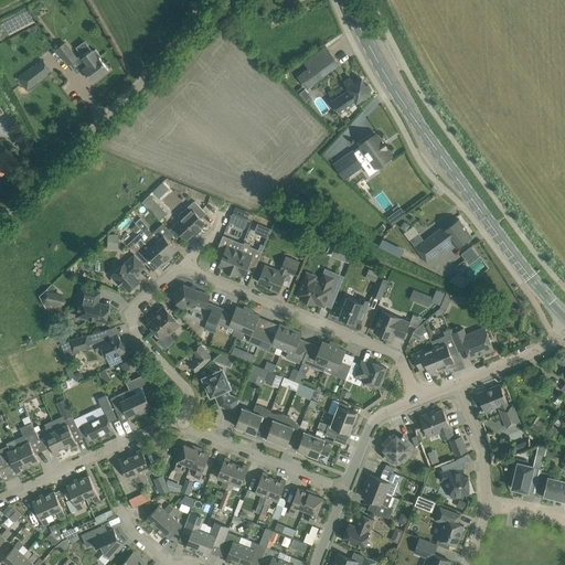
[(242,0),(252,9),(259,1),(258,0),(242,0)]
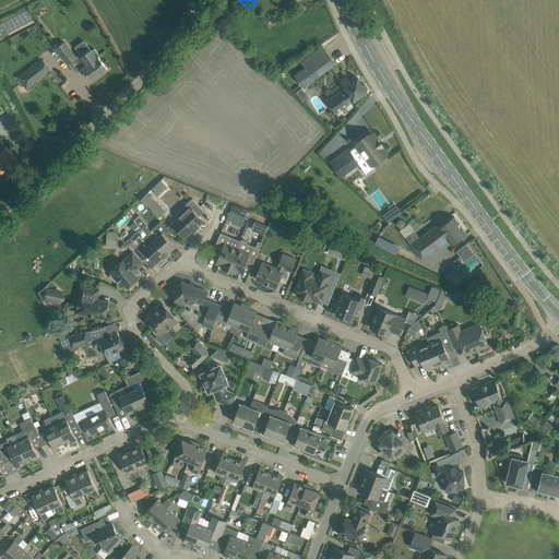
[(78,60),(93,81),(108,69),(98,57),(100,56),(95,49),(93,50),(92,48),(91,49),(84,40),(75,47),(81,54),(78,57),(79,59),(78,60)]
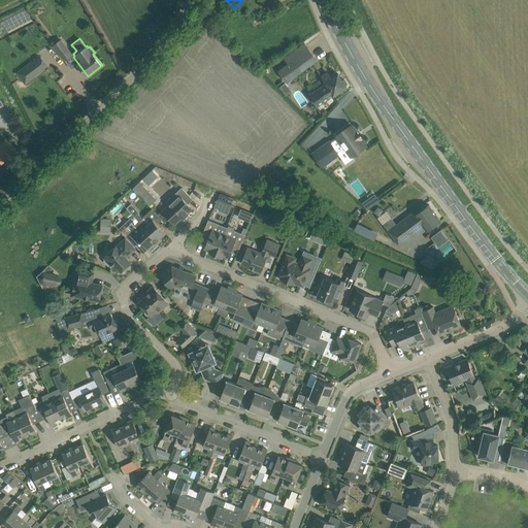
[(62,39),(53,45),(64,61),(73,54),(62,39)]
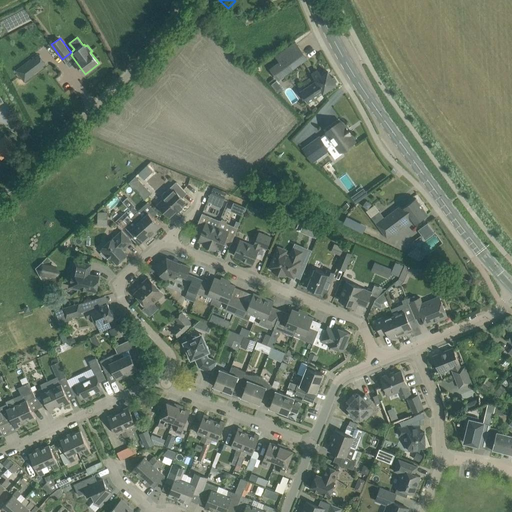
[(285,50),(274,58),(279,64),(286,74),(308,58),(296,42),(285,50)]
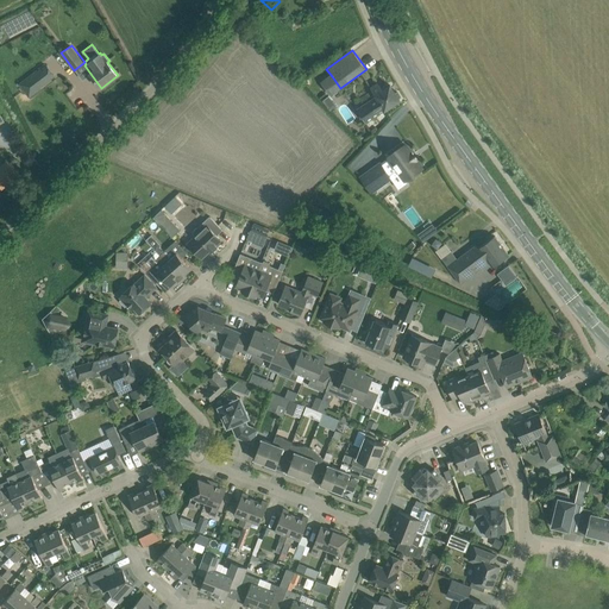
[(37,73),(19,86),(27,96),(39,87),(38,86),(44,81),(37,73)]
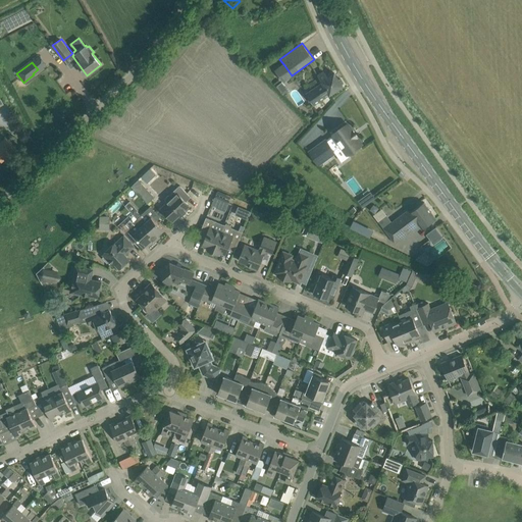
[(317,76),(322,85),(307,95),(314,104),(326,96),(343,86),(334,72),(327,77),(324,71),(317,76)]
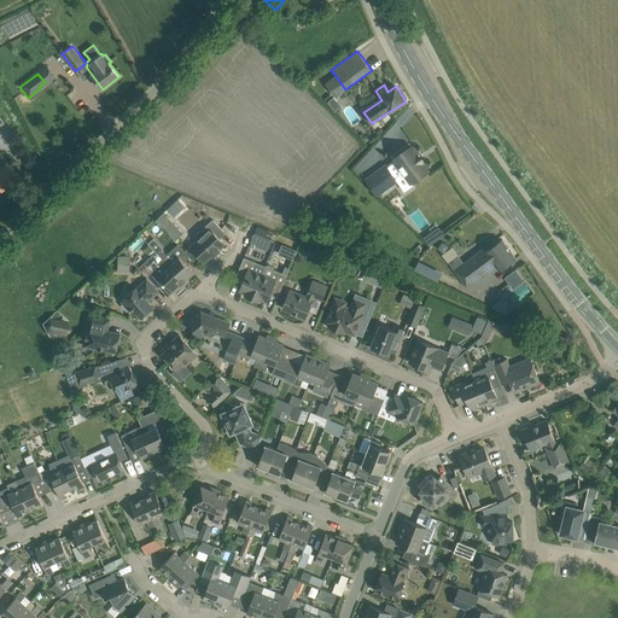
[(386,164),(365,180),(378,197),(397,182),(398,181),(398,180),(406,174),(412,182),(414,181),(429,170),(421,162),(420,163),(410,149),(412,147),(386,164)]
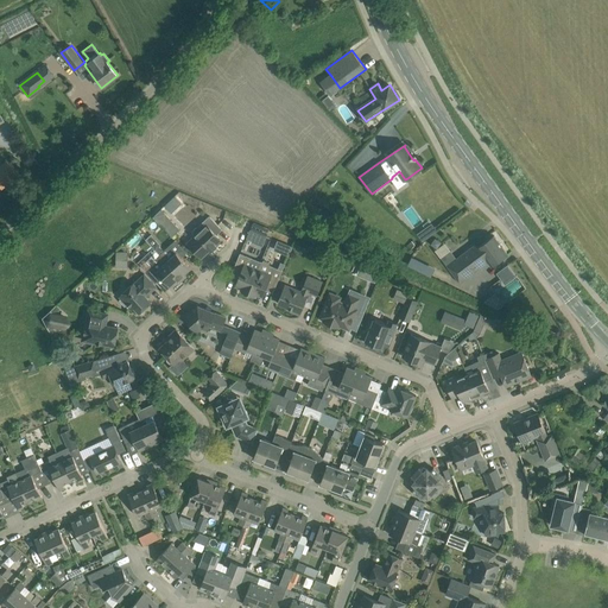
[(19,173),(11,164),(7,159),(2,163),(0,159),(0,183),(2,187),(19,173)]
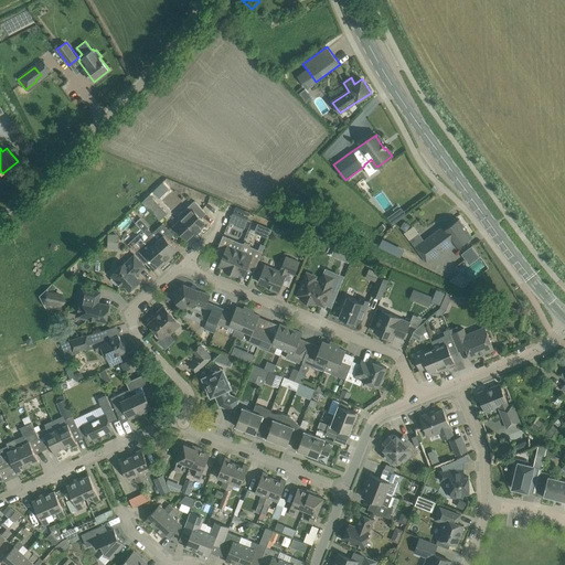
[(150,194),(142,202),(150,210),(160,221),(167,213),(150,194)]
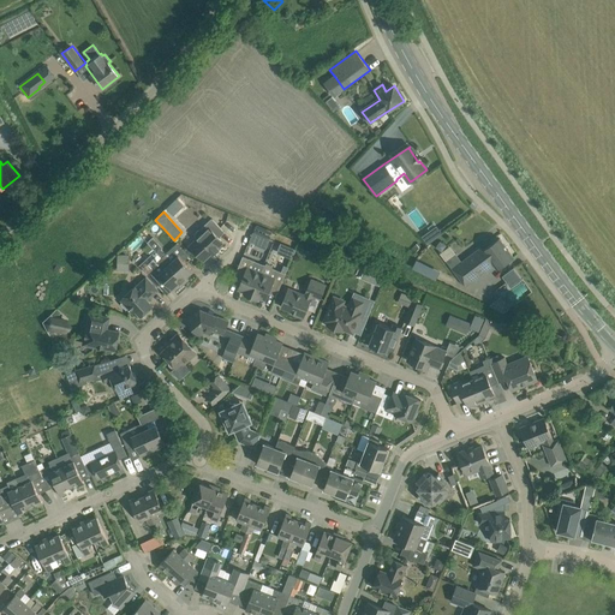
[(225,232),(216,224),(212,219),(199,231),(197,232),(196,233),(196,234),(196,237),(197,239),(190,245),(204,262),(214,252),(214,254),(219,249),(219,248),(224,243),(219,238),(225,232)]
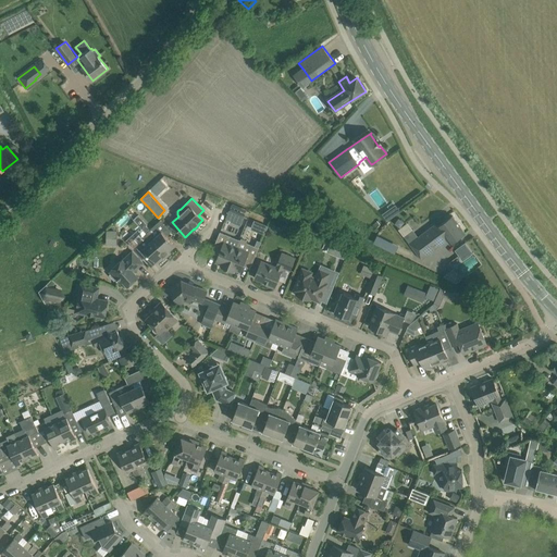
[(387,220),(400,210),(395,203),(382,213),(387,220)]
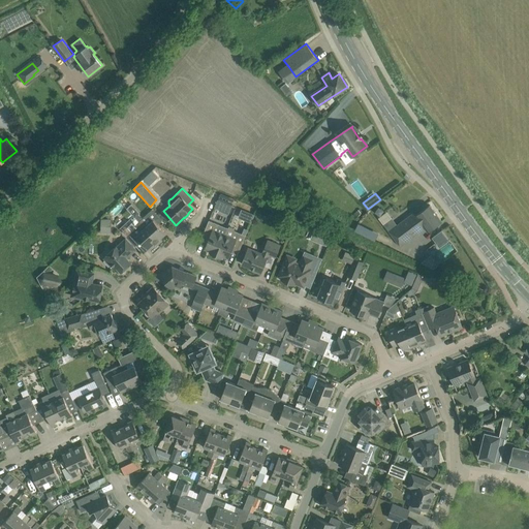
[(218,200),(215,208),(219,210),(219,211),(228,214),(231,206),(218,200)]
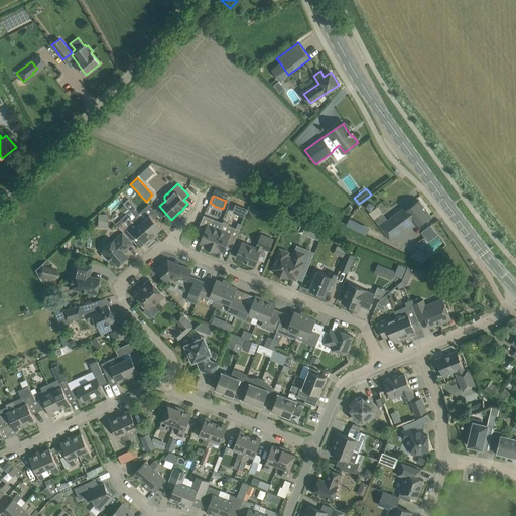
[(136,208),(128,199),(123,203),(135,216),(135,217),(155,238),(158,234),(157,233),(162,228),(149,215),(144,220),(135,209),(136,208)]
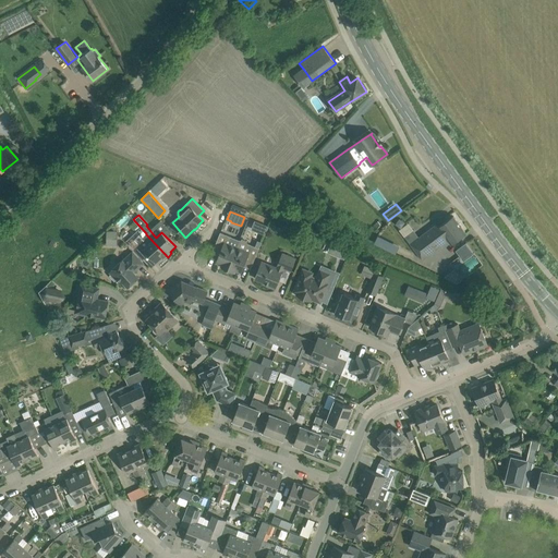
[(451,244),(458,240),(466,233),(453,216),(439,227),(437,225),(410,244),(422,259),(448,240),(451,244)]
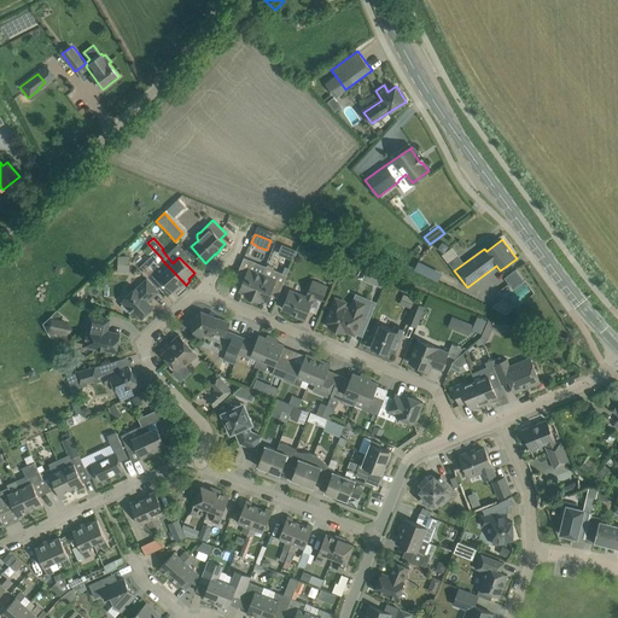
[(278,254),(293,260),(298,250),(283,244),(278,254)]
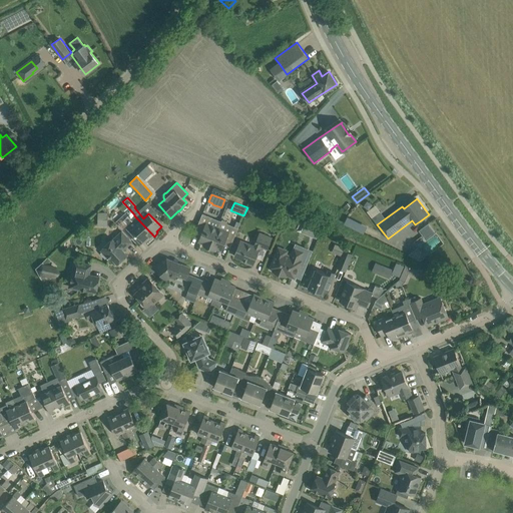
[(373,206),(367,211),(372,217),(378,213),(373,206)]
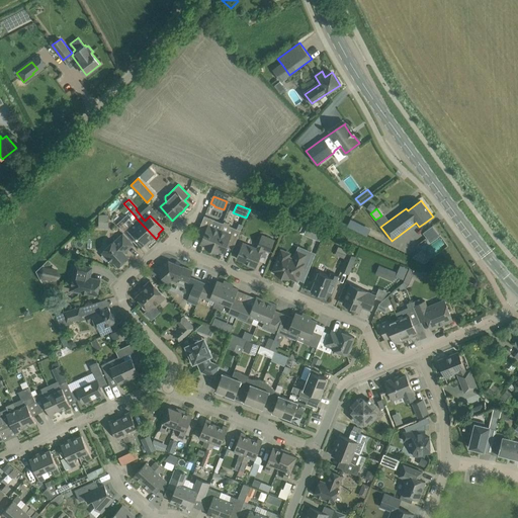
[(99,214),(98,228),(108,228),(108,216),(99,214)]
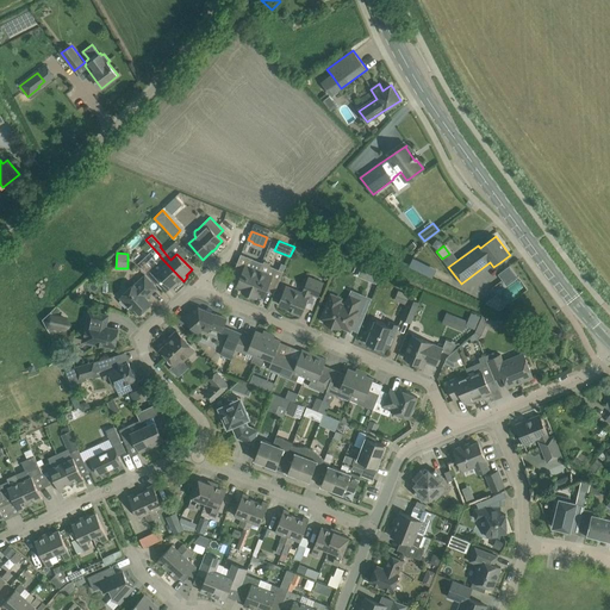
[(242,291),(249,294),(259,269),(250,267),(254,259),(241,254),(231,277),(238,280),(236,286),(242,288),(242,291)]
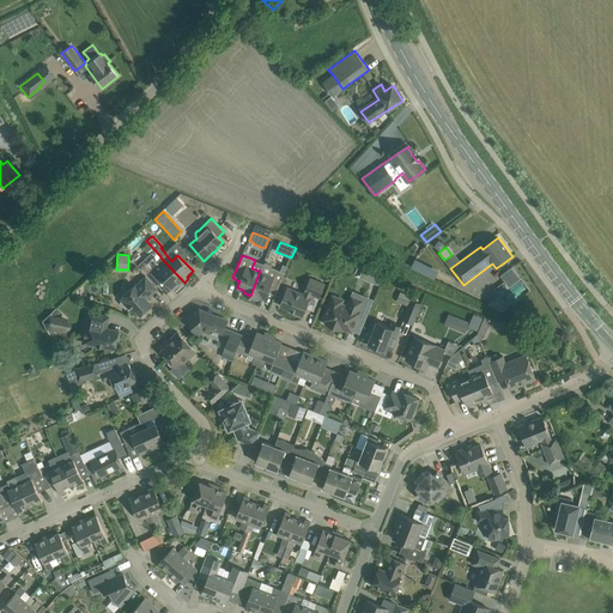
[(184,283),(161,258),(151,266),(153,268),(147,274),(158,285),(163,279),(173,290),(178,284),(180,286),(184,283)]
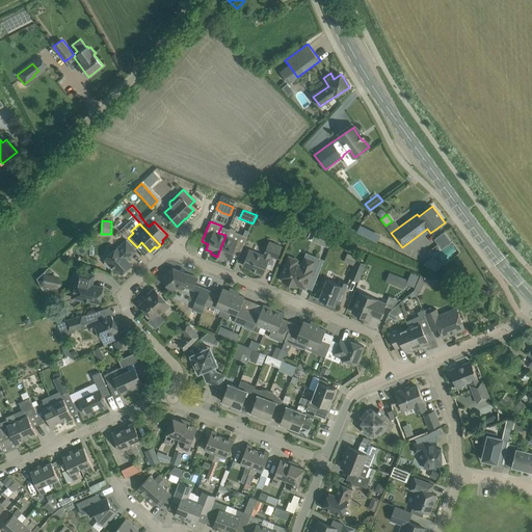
[(217,257),(224,260),(224,258),(231,260),(233,254),(239,257),(247,237),(243,235),(237,233),(237,232),(236,232),(236,230),(231,228),(230,230),(229,229),(225,235),(217,257)]
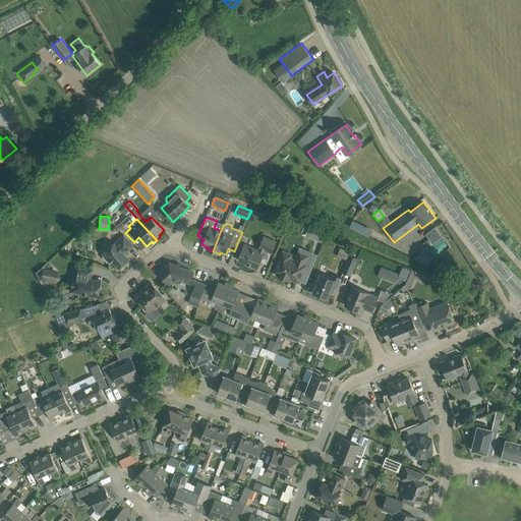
[(352,229),(363,234),(366,228),(355,223),(352,229)]
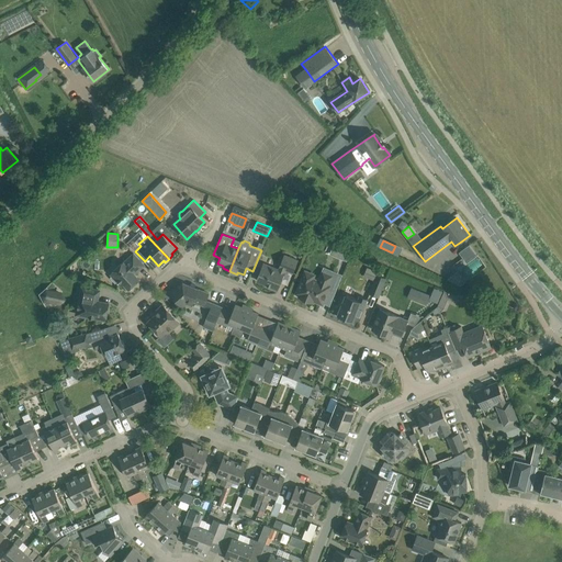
[(459,253),(467,263),(478,255),(470,245),(459,253)]
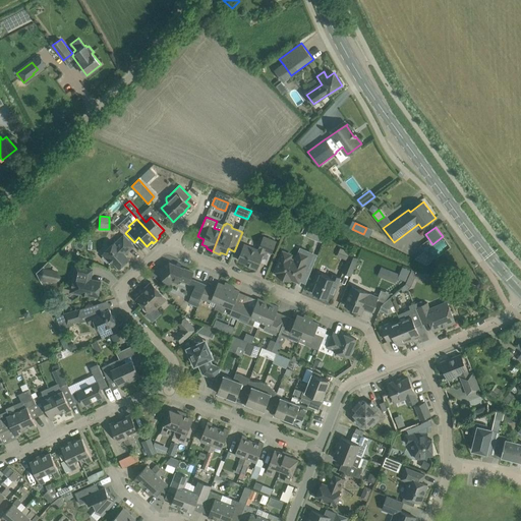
[(308,228),(305,235),(322,242),(325,234),(308,228)]
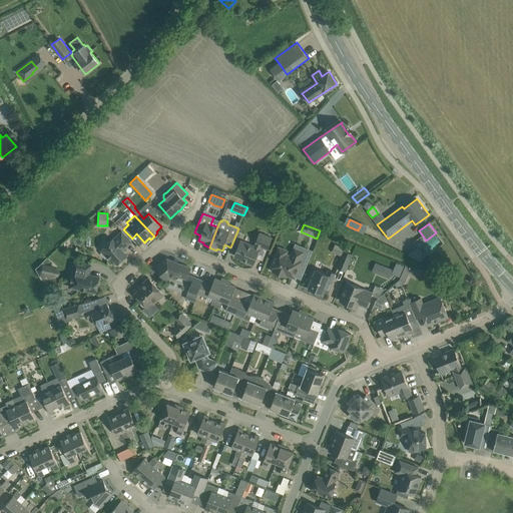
[(107,257),(111,262),(113,260),(117,265),(127,255),(123,250),(132,242),(122,231),(113,239),(112,238),(100,250),(102,251),(101,253),(105,259),(107,257)]
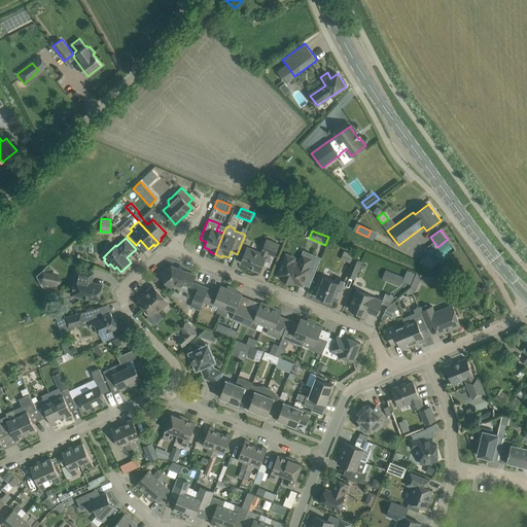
[(253,268),(252,270),(260,273),(268,253),(274,256),(279,244),(267,239),(261,253),(247,247),(241,262),(253,268)]
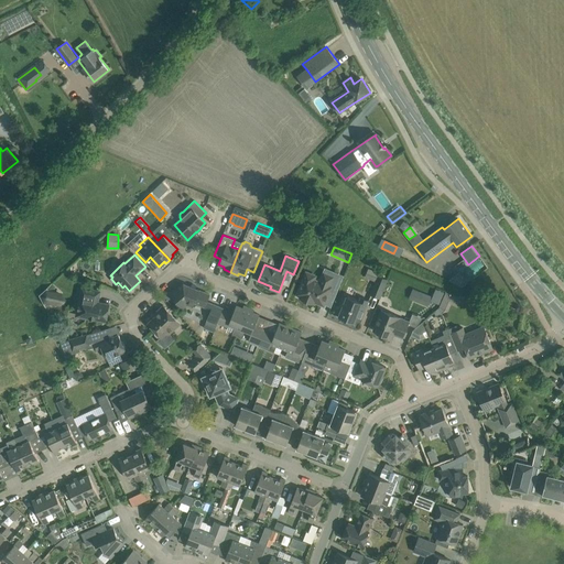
[(339,261),(337,271),(345,272),(347,262),(339,261)]
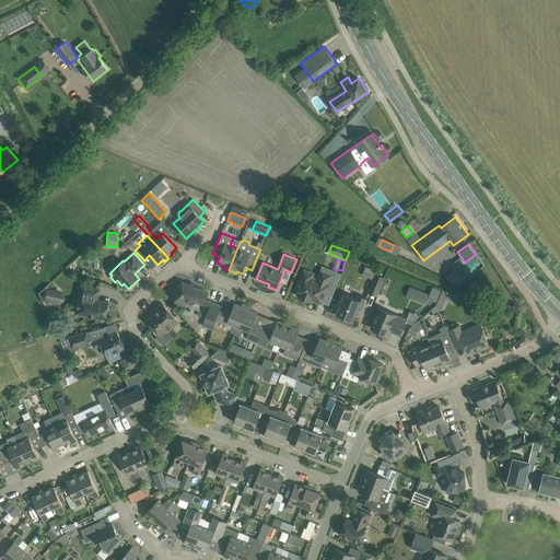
[(307,277),(303,275),(295,292),(299,294),(298,296),(312,302),(313,300),(322,303),(329,286),(327,284),(330,275),(322,271),(318,280),(313,278),(307,277)]
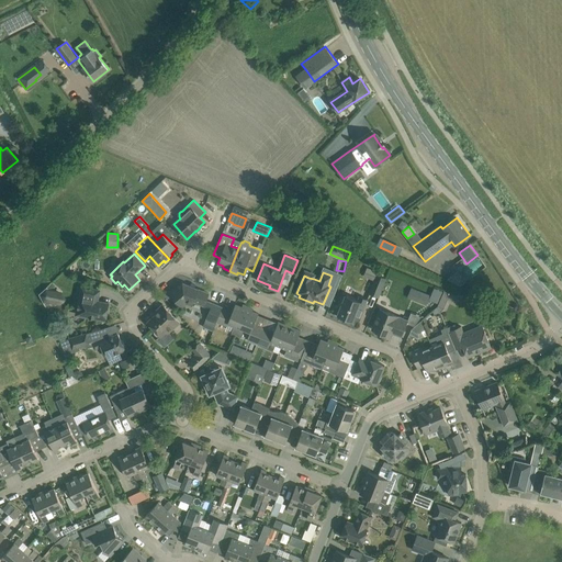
[(369,294),(379,298),(386,277),(378,273),(369,294)]
